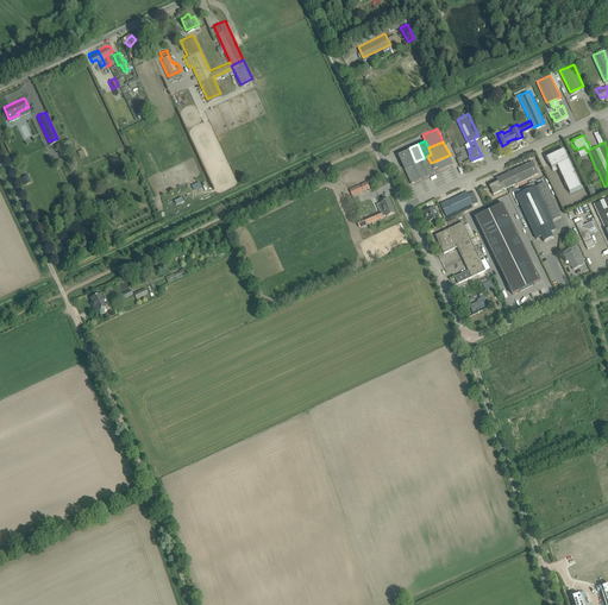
[(574,168),(563,146),(546,155),(551,165),(556,163),(569,190),(581,184),(574,169),(574,168)]
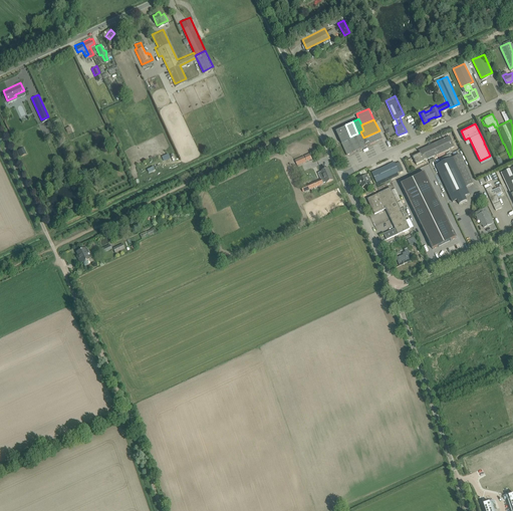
[(340,141),(347,138),(350,137),(345,124),(335,130),(340,141)]
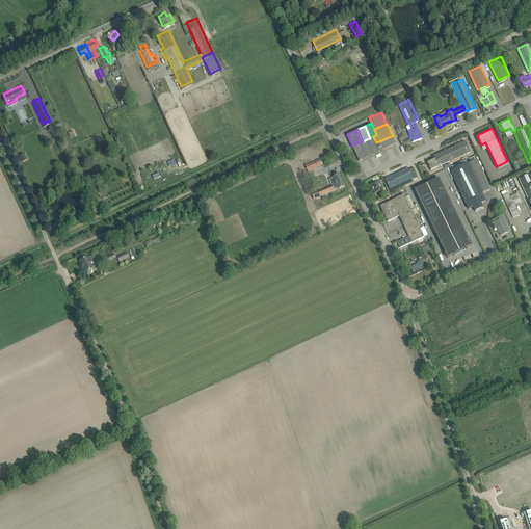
[(379,149),(395,141),(393,135),(376,142),(379,149)]
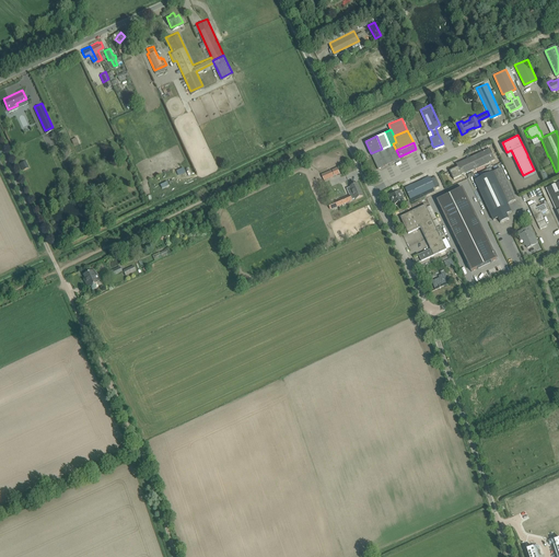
[(399,157),(396,150),(393,143),(389,146),(386,147),(392,160),(399,157)]
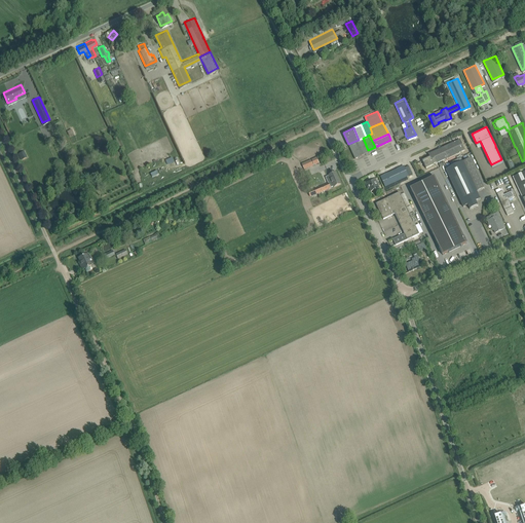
[(425,165),(463,147),(459,137),(427,151),(429,155),(422,158),(421,158),(425,165)]
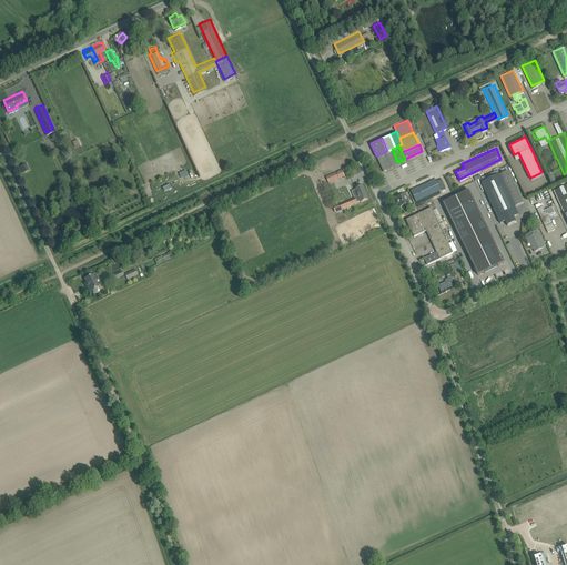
[(390,165),(397,162),(392,149),(387,151),(384,152),(390,165)]
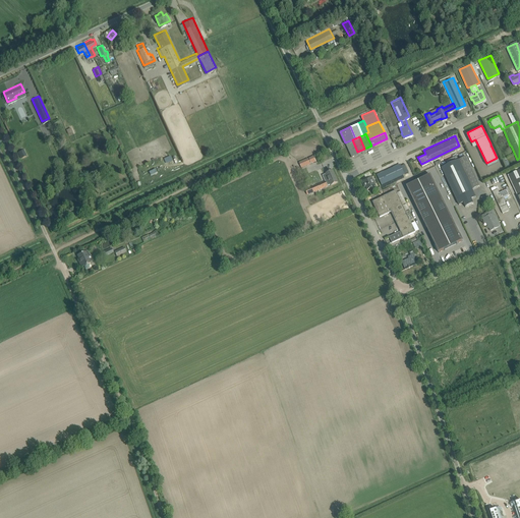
[(351,155),(357,152),(352,139),(345,142),(351,155)]
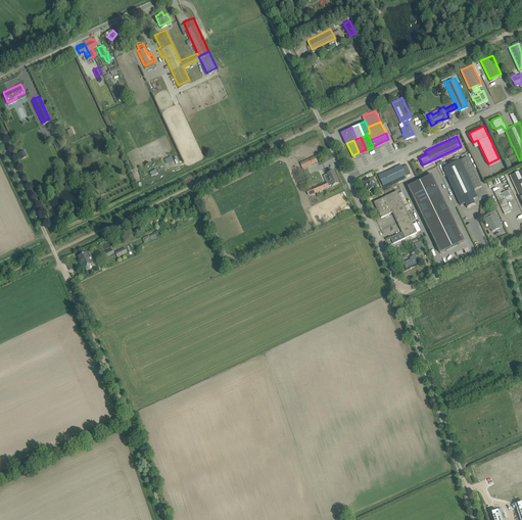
[(20,156),(27,154),(25,147),(18,149),(20,156)]
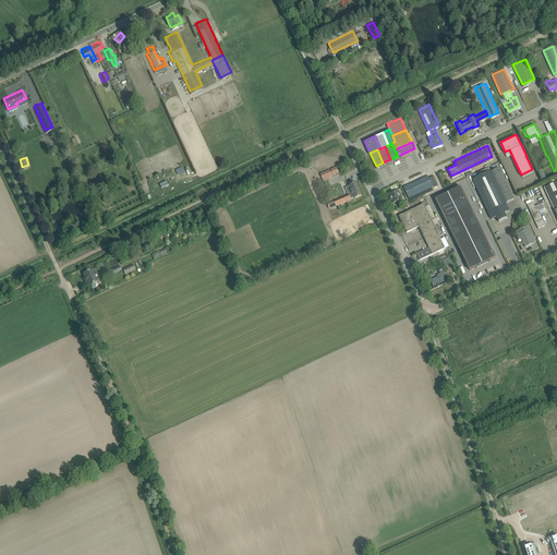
[(512,197),(498,165),(472,177),(491,217),(496,215),(498,219),(506,216),(504,210),(509,208),(505,201),(512,197)]
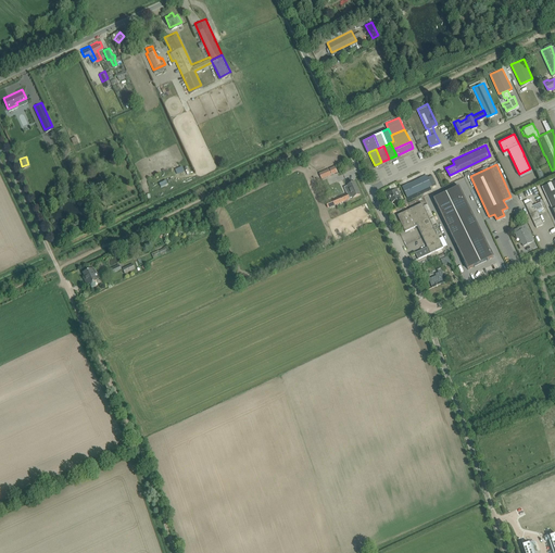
[(319,170),(318,171),(320,176),(330,172),(328,166),(319,170)]
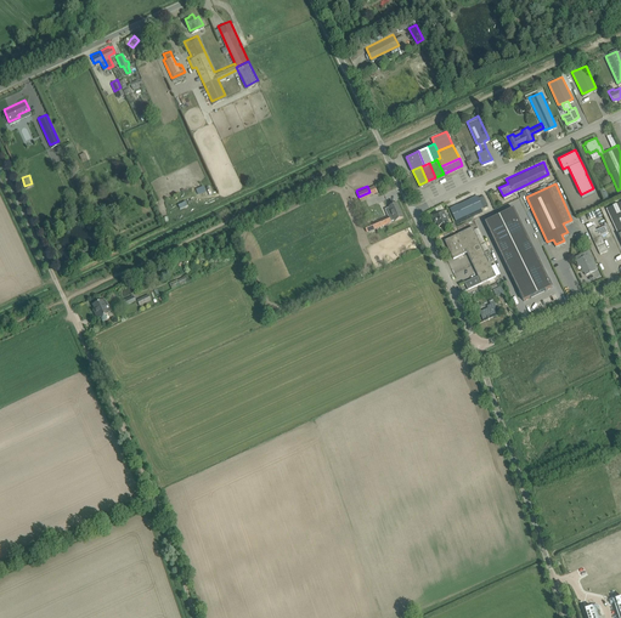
[(483,194),(478,197),(476,193),(450,207),(455,217),(481,205),(481,204),(486,202),(483,194)]
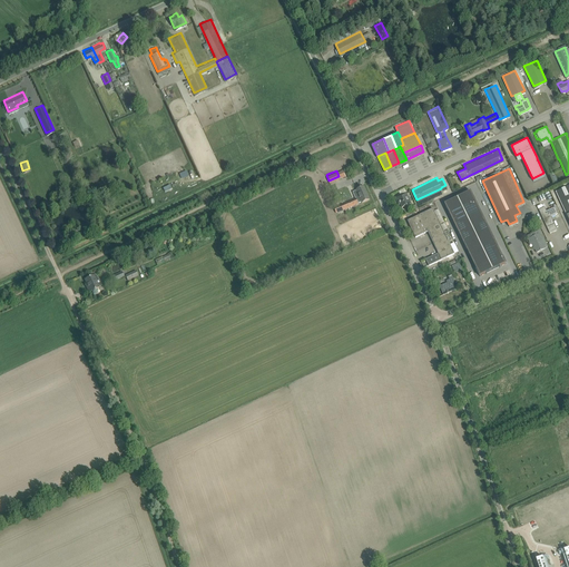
[(568,220),(568,182),(555,189),(568,220)]
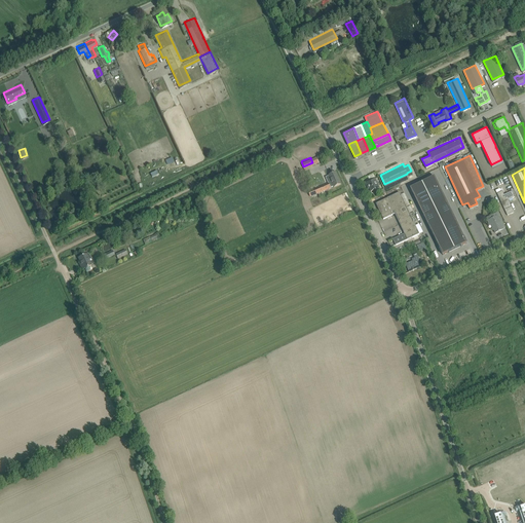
[(329,179),(330,183),(332,182),(333,184),(340,181),(335,170),(328,173),(331,179),(329,179)]
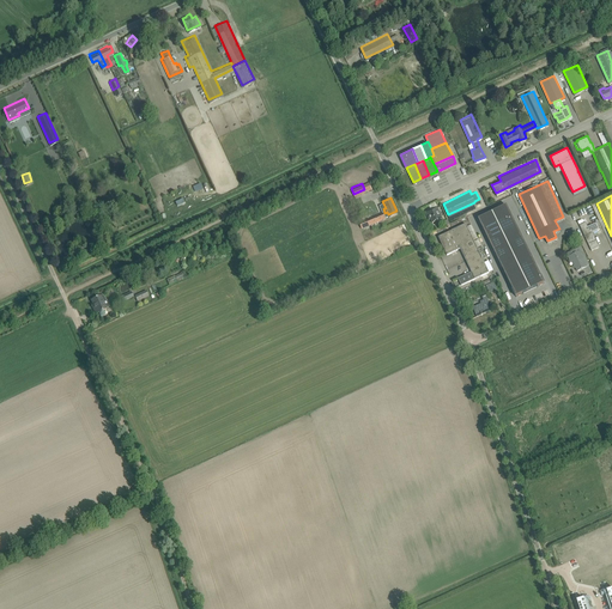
[(506,202),(477,217),(515,293),(543,280),(506,202)]
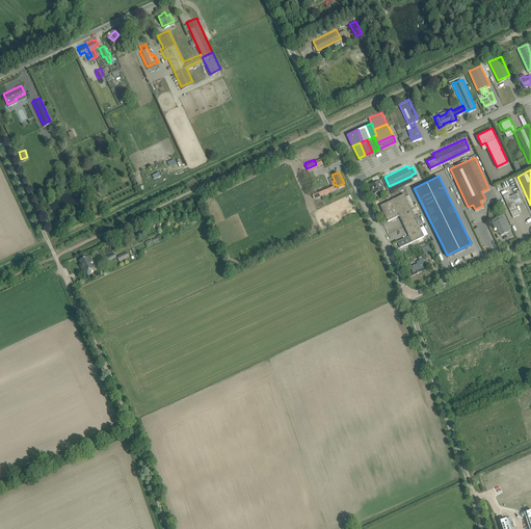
[(370,186),(372,185),(374,191),(381,188),(379,182),(380,182),(378,177),(369,182),(370,186)]
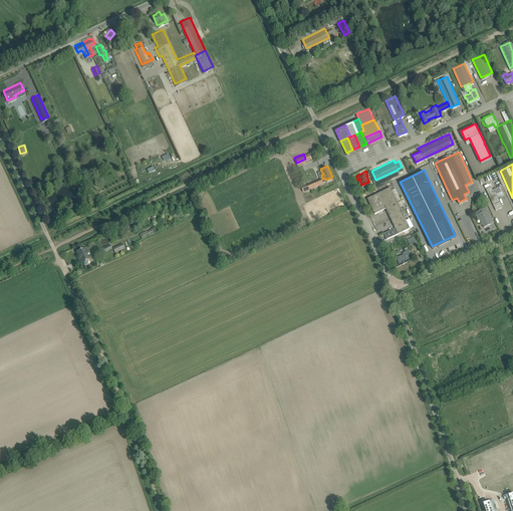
[(320,177),(300,185),(302,190),(322,181),(320,177)]
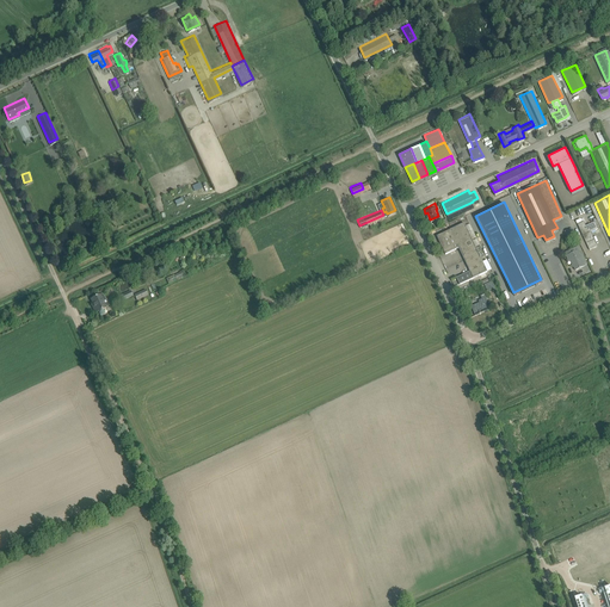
[(583,218),(577,222),(589,247),(590,247),(589,246),(596,243),(590,229),(597,225),(593,218),(585,223),(583,218)]
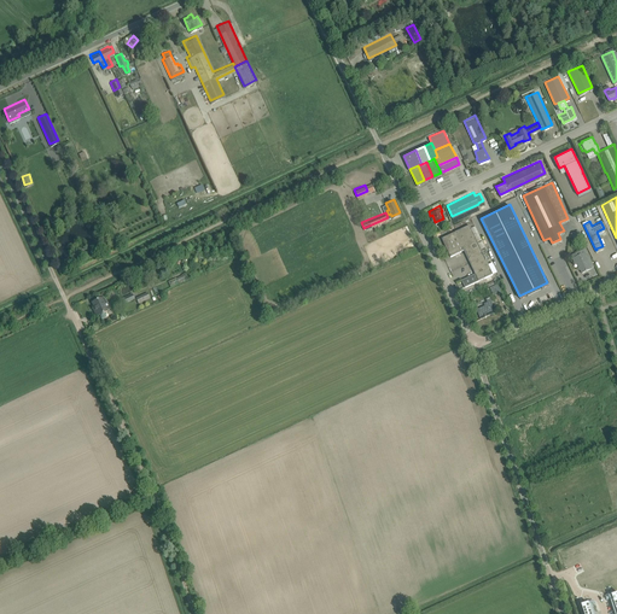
[(469,259),(483,253),(470,223),(454,229),(454,231),(441,237),(449,255),(463,247),(469,259)]
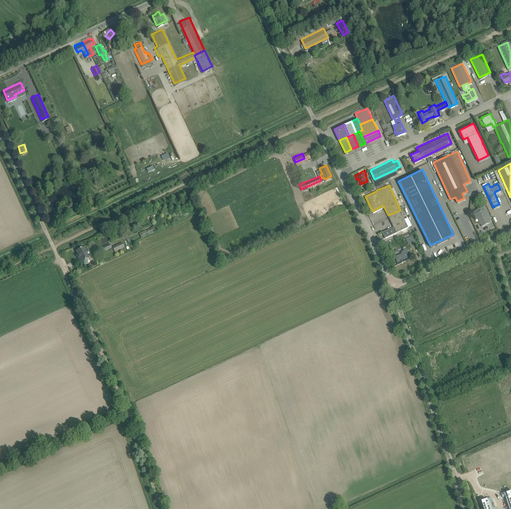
[(478,189),(472,191),(475,197),(481,194),(478,189)]
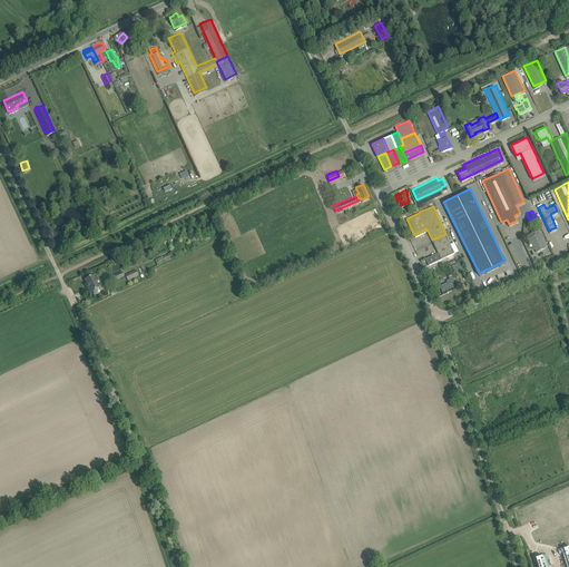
[(537,232),(528,236),(529,241),(531,241),(536,250),(539,247),(539,248),(540,247),(545,245),(542,243),(546,242),(539,226),(536,228),(537,232)]
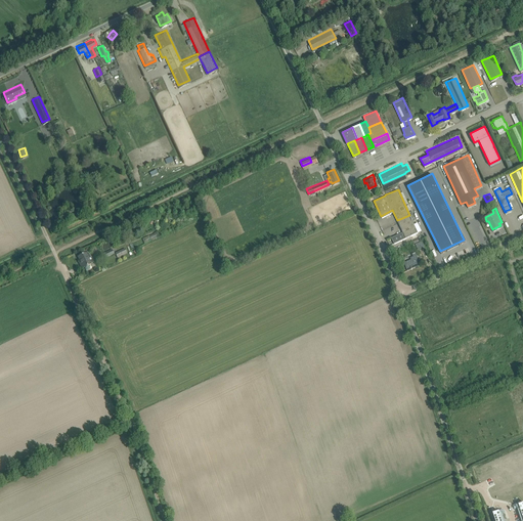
[(404,236),(405,236),(417,230),(409,215),(397,220),(402,230),(390,235),(393,242),(404,236)]
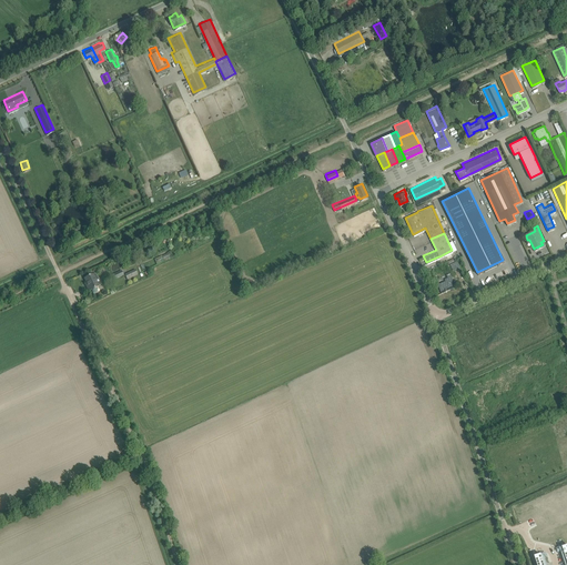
[(137,272),(134,266),(123,271),(125,276),(137,272)]
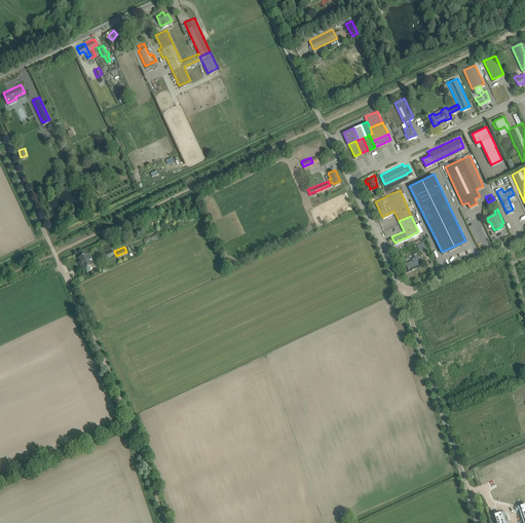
[(105,257),(113,253),(111,248),(103,252),(105,257)]
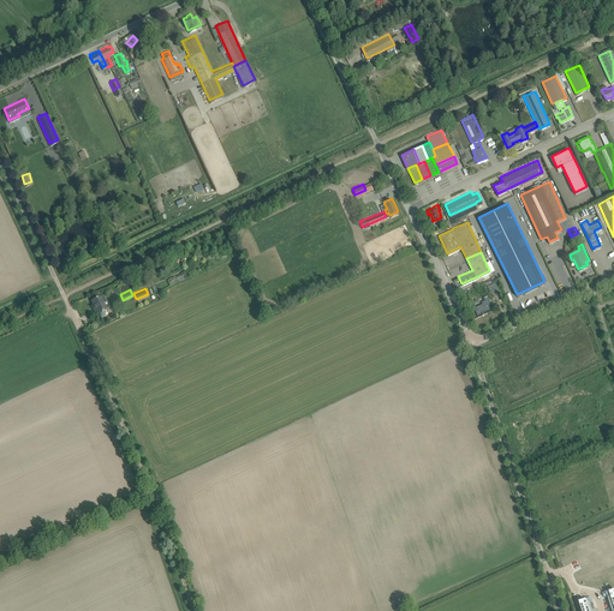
[(100,294),(90,298),(95,306),(93,307),(95,312),(106,307),(102,300),(106,298),(106,299),(107,299),(102,293),(100,294)]
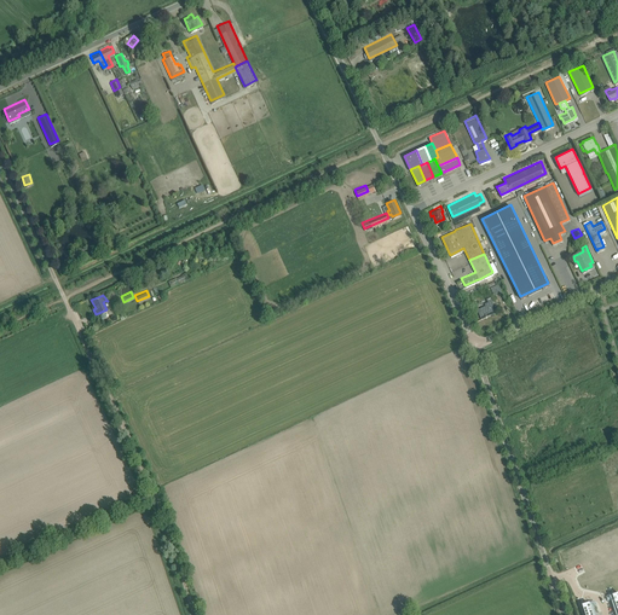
[(490,295),(486,296),(487,300),(484,302),(485,303),(477,307),(480,317),(485,314),(485,315),(486,314),(485,313),(490,311),(491,313),(496,309),(490,295)]
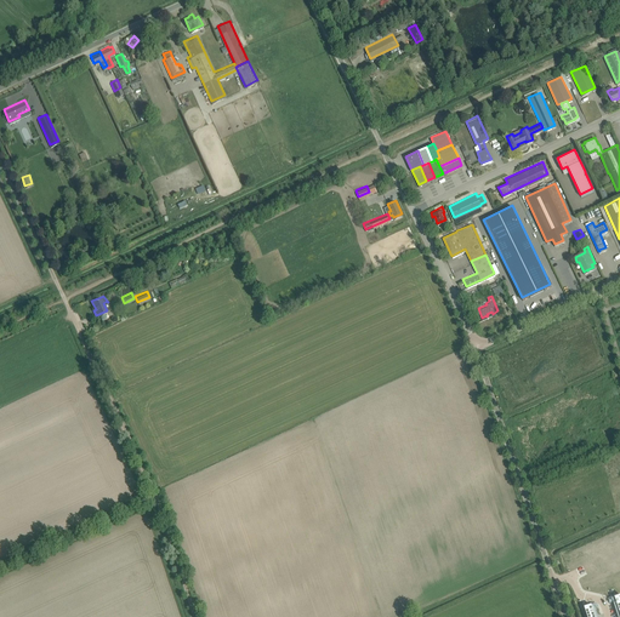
[(584,605),(587,616),(595,616),(591,604),(584,605)]
